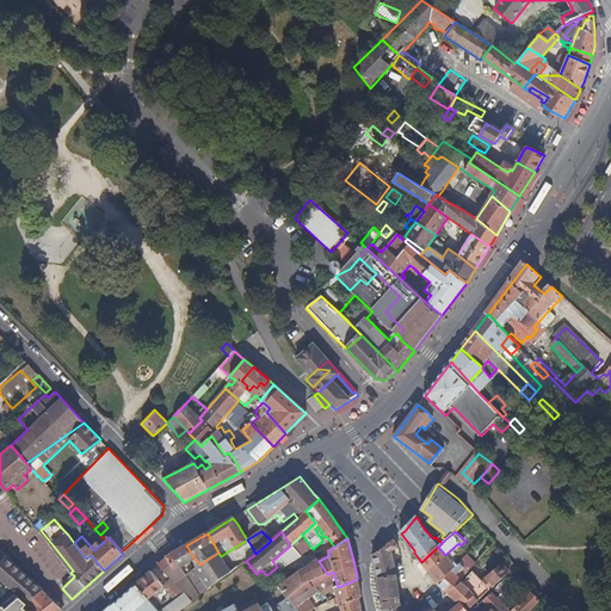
[(396,572),(393,554),(393,551),(395,550),(399,549),(394,541),(393,541),(381,550),(372,556),(375,562),(378,578),(397,575),(396,572)]
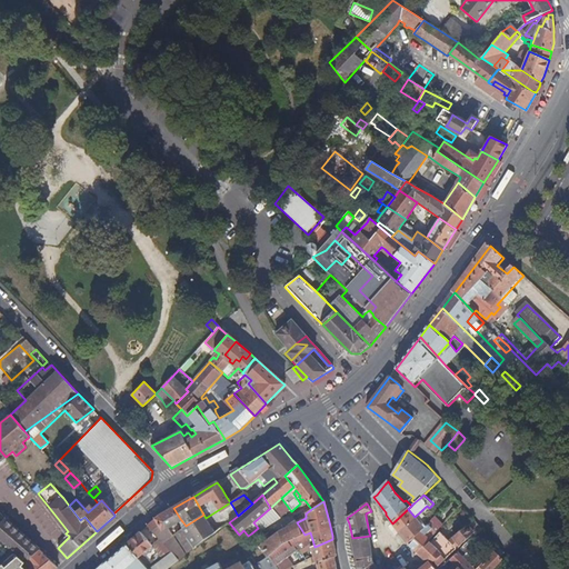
[(187,557),(172,533),(169,528),(178,522),(181,520),(173,508),(159,516),(148,526),(150,528),(159,538),(161,541),(171,552),(179,561),(183,558),(187,557)]
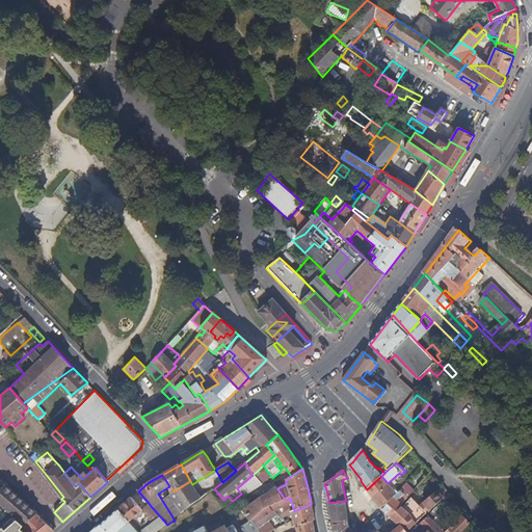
[(439,486),(429,475),(427,477),(419,486),(424,493),(431,484),(435,489),(439,486)]
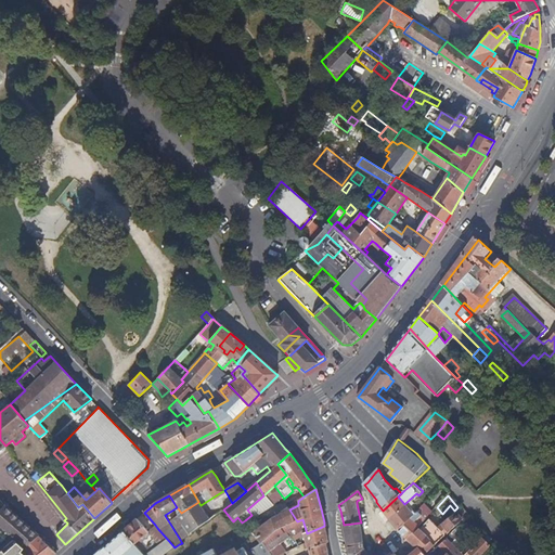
[(390,519),(405,506),(404,504),(398,497),(383,511),(387,515),(390,519)]
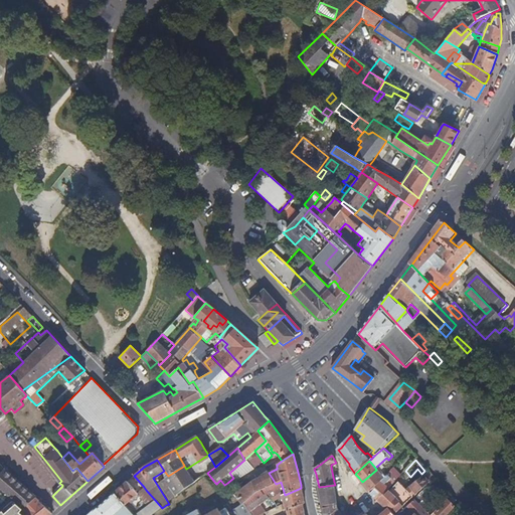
[(193,483),(195,482),(188,472),(186,469),(184,466),(176,471),(168,476),(169,479),(174,487),(178,495),(190,486),(193,483)]
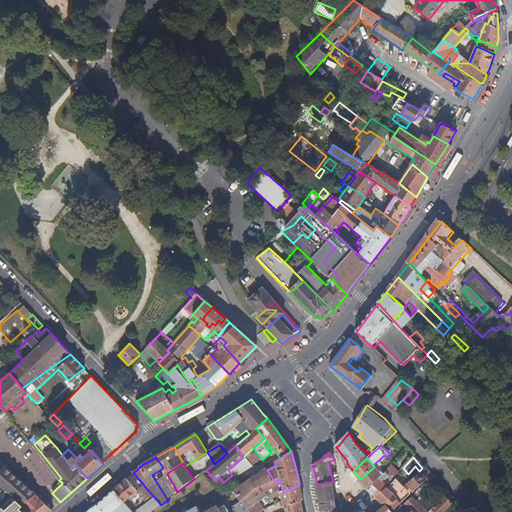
[(39,499),(0,464),(0,486),(3,490),(8,494),(14,499),(24,507),(22,509),(25,511),(33,511),(37,507),(35,505),(39,499)]
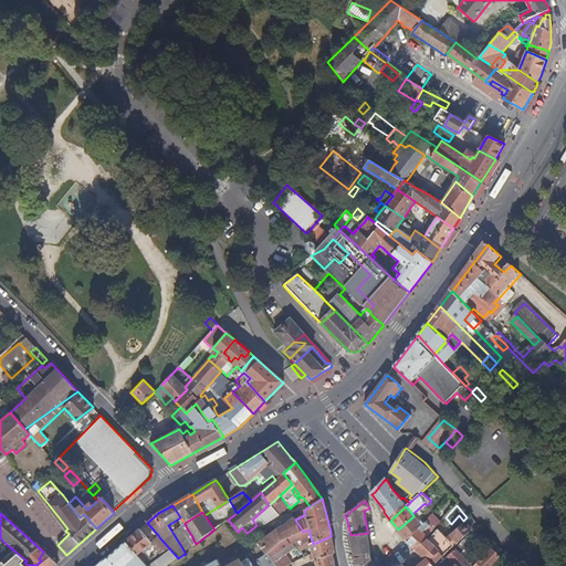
[(406,540),(423,523),(418,516),(417,519),(413,516),(398,530),(406,540)]
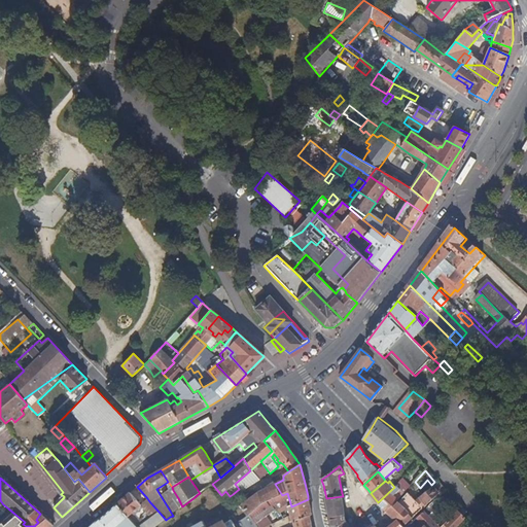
[(235,501),(230,496),(225,491),(221,495),(212,484),(207,487),(200,493),(202,497),(204,495),(211,503),(216,499),(224,508),(225,508),(235,501)]
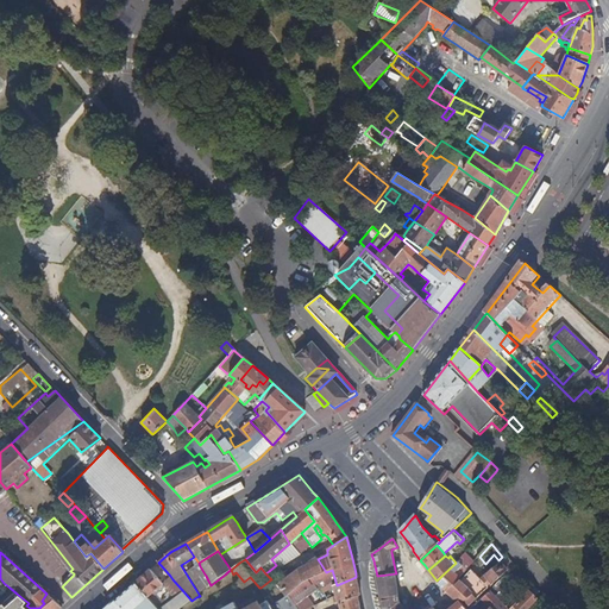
[(326,572),(318,559),(296,571),(293,573),(277,586),(284,596),(302,585),(313,579),(322,575),(326,572)]
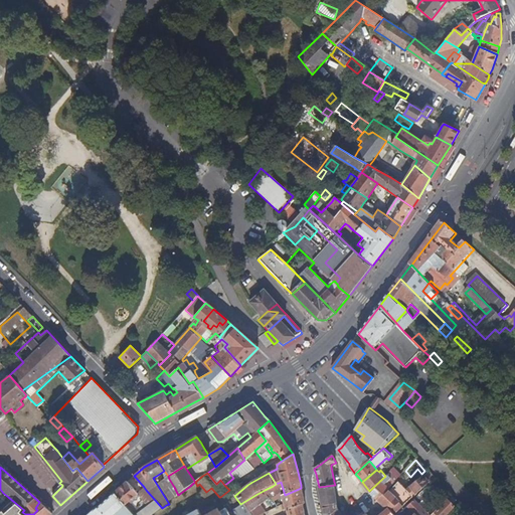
[(395,481),(388,474),(387,474),(385,476),(369,491),(377,500),(387,490),(395,481)]
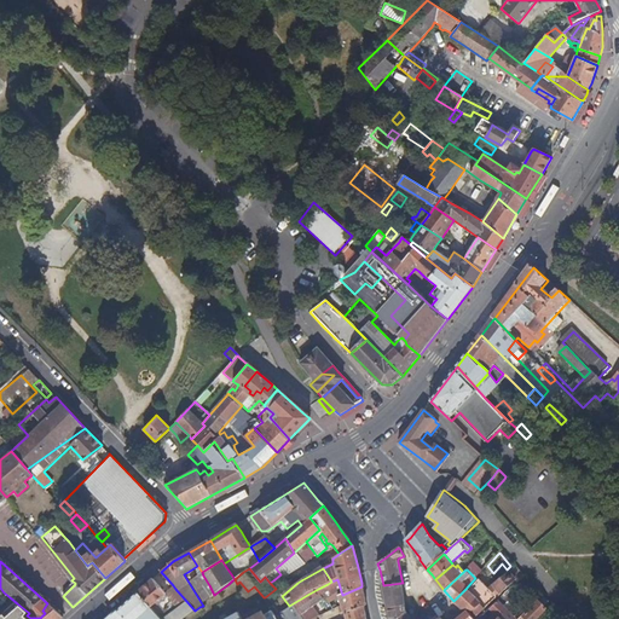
[(501,593),(518,577),(512,570),(510,571),(496,584),(495,585),(501,593)]
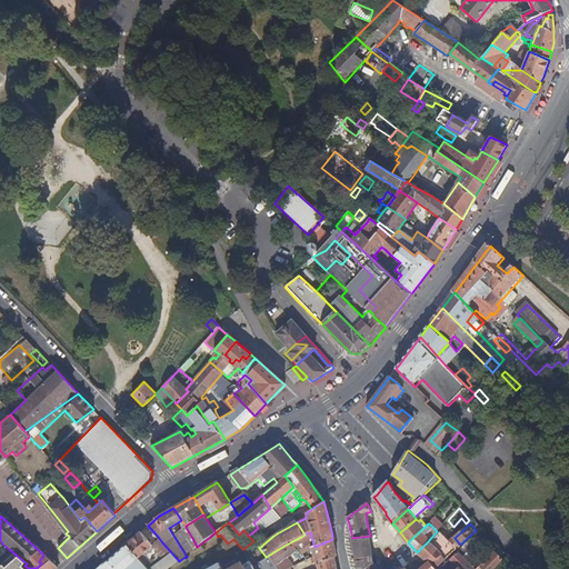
[(159,538),(150,528),(148,526),(148,527),(141,532),(152,543),(159,538)]
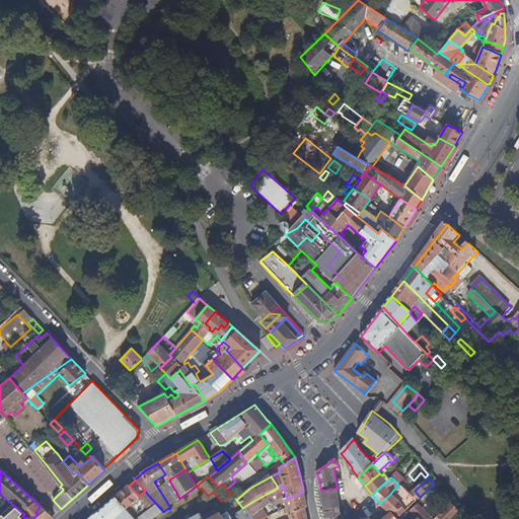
[(179,499),(175,491),(170,483),(161,488),(169,500),(172,506),(177,502),(180,500),(179,499)]
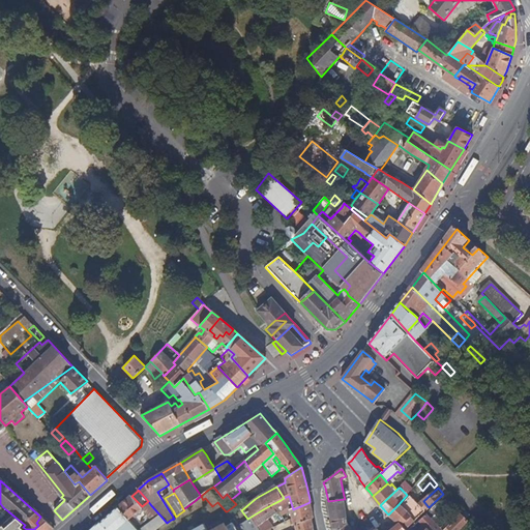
[(142,506),(131,496),(124,502),(118,507),(128,519),(142,506)]
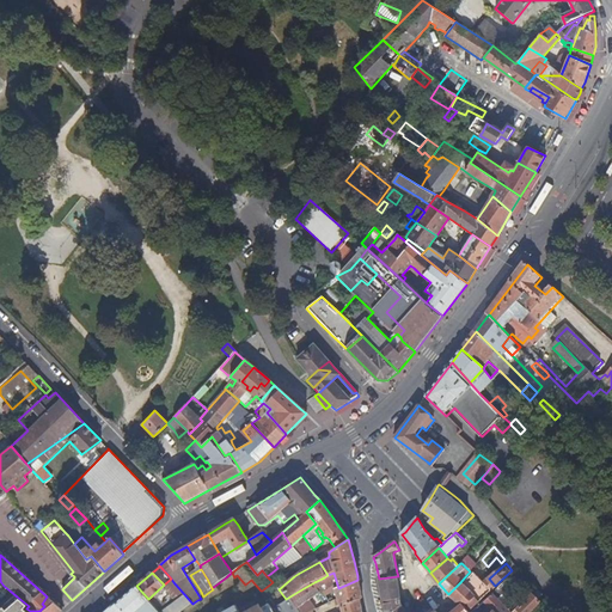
[(361,611),(361,607),(360,600),(362,598),(361,592),(357,580),(338,588),(334,573),(328,575),(324,577),(314,582),(304,588),(286,599),(271,610),(271,611),(283,611),(294,605),(295,607),(301,604),(308,599),(319,593),(326,589),(332,587),(341,611),(361,611)]
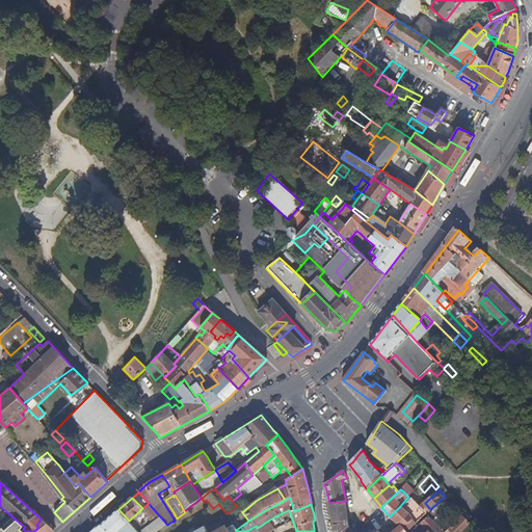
[(426,513),(413,498),(402,508),(392,519),(393,519),(400,526),(402,525),(407,531),(426,513)]
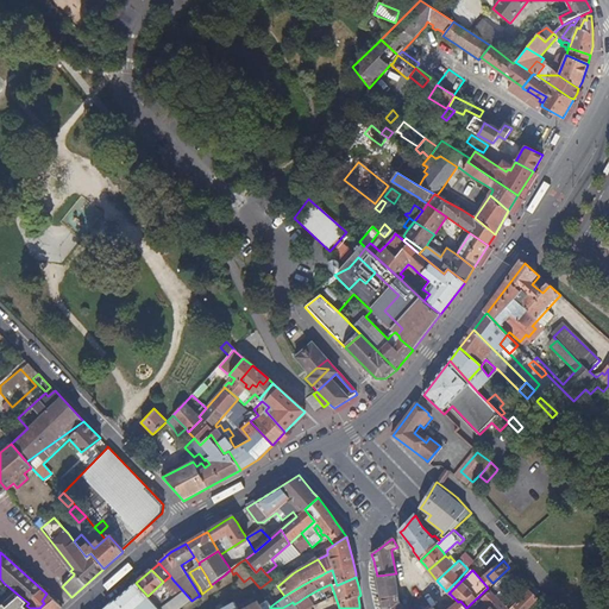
[(399,586),(396,573),(377,576),(378,577),(381,592),(382,598),(400,595),(399,586)]
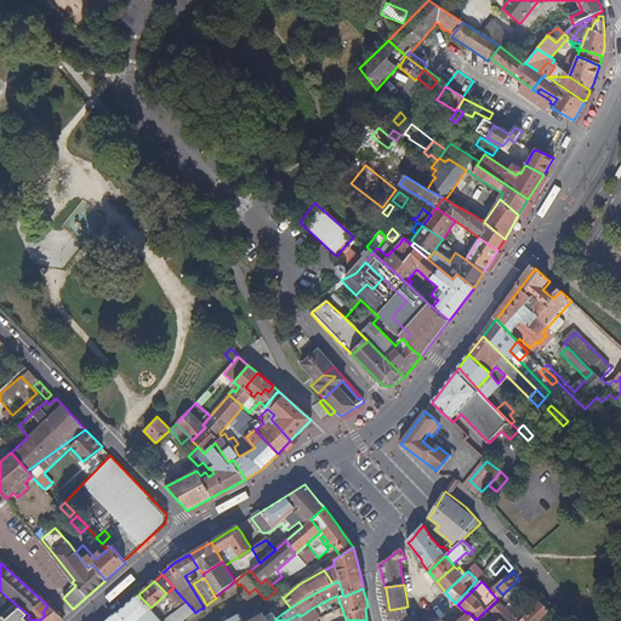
[(187,603),(176,591),(174,587),(166,593),(180,609),(187,603)]
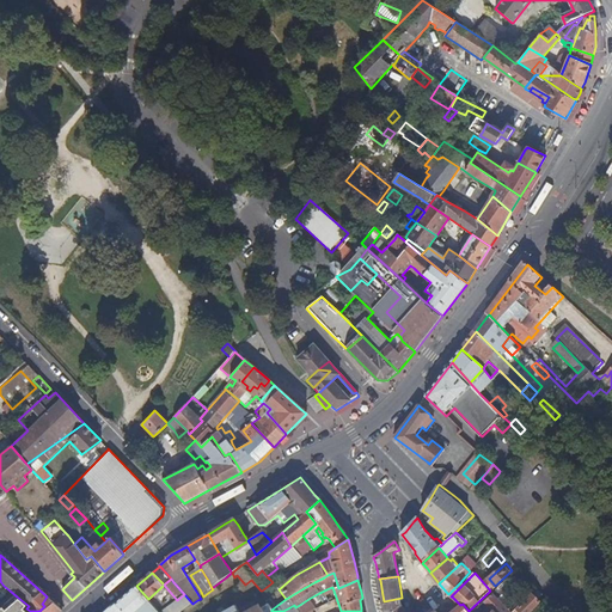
[(451,597),(463,585),(460,582),(448,594),(451,597)]
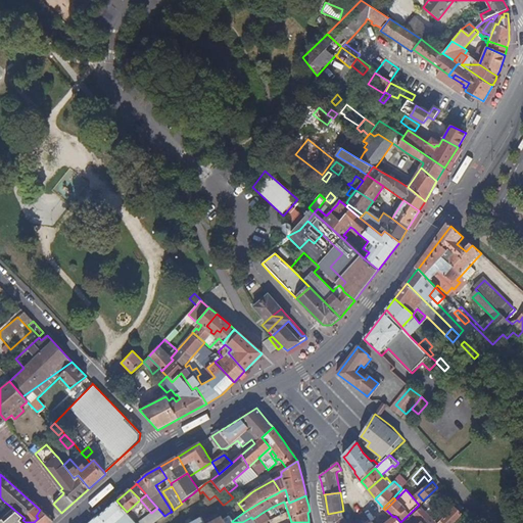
[(133,518),(130,515),(127,512),(116,501),(106,510),(99,516),(105,522),(120,522),(119,521),(123,518),(128,522),(133,518)]
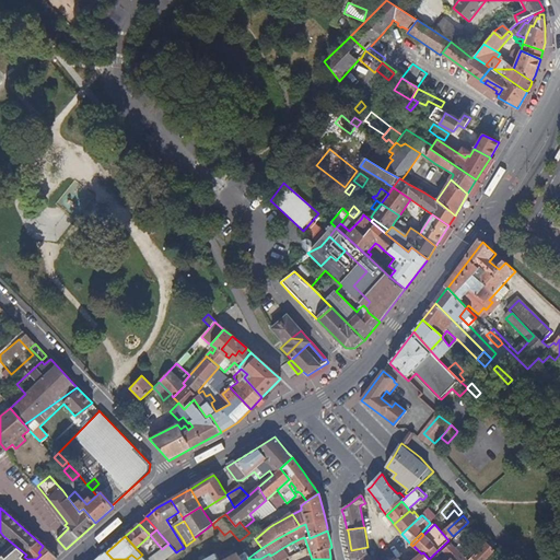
[(261,548),(255,539),(253,536),(237,547),(233,550),(240,559),(245,559),(248,558),(261,548)]
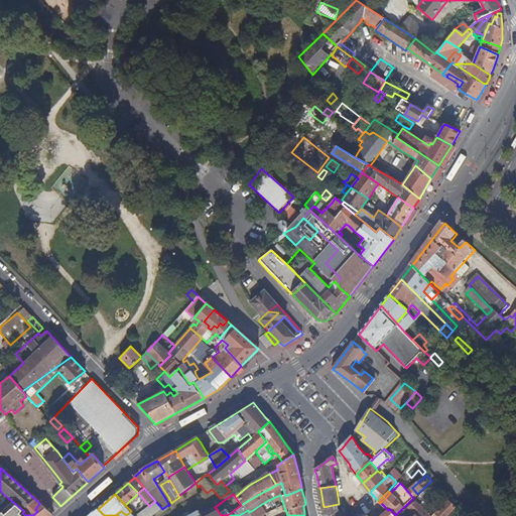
[(445,515),(448,513),(457,506),(448,499),(440,508),(438,509),(436,511),(436,512),(439,515),(445,515)]
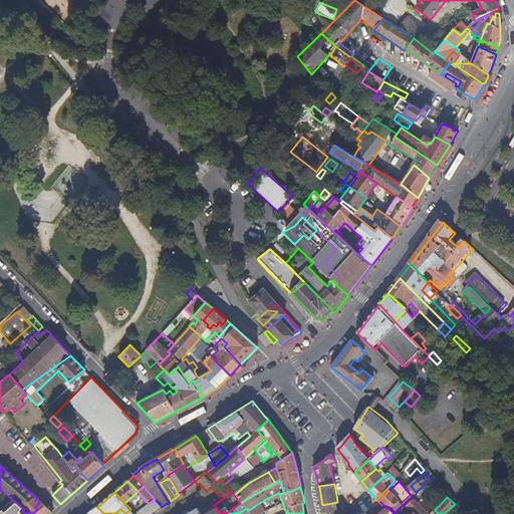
[(423,505),(415,498),(407,505),(416,513),(424,506),(423,505)]
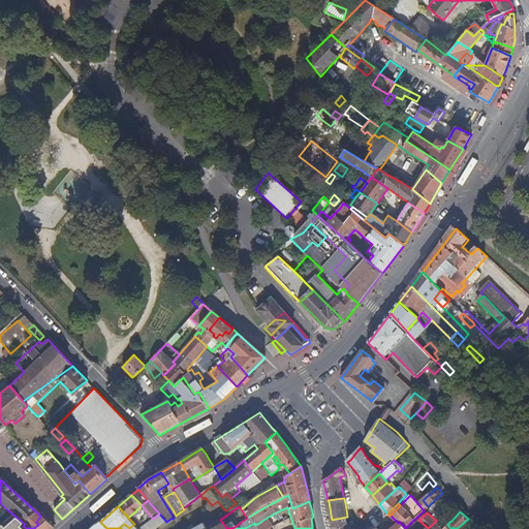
[(156,528),(161,526),(166,522),(159,514),(153,519),(139,528),(156,528)]
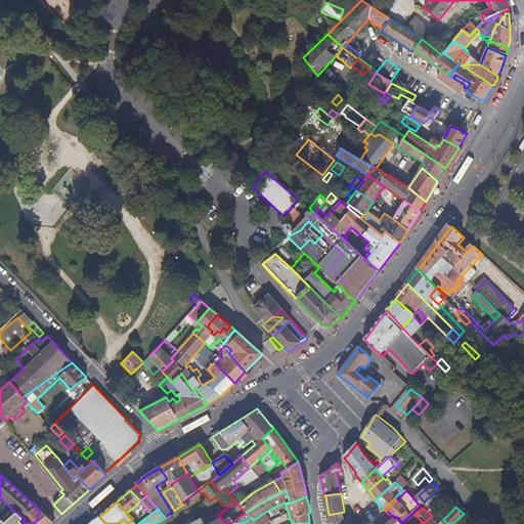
[(0,523),(26,523),(23,521),(25,519),(14,511),(0,523)]
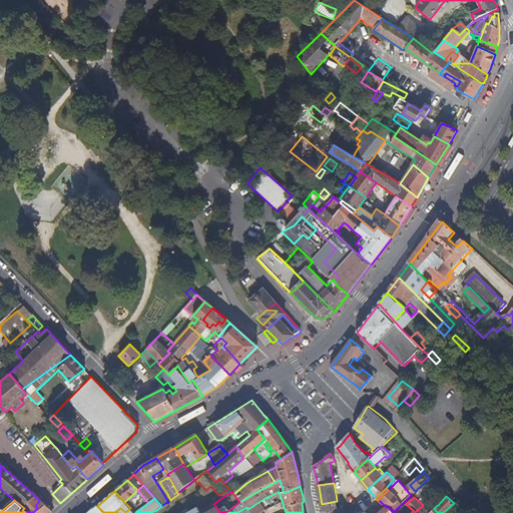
[(48,512),(52,510),(39,500),(35,506),(37,508),(33,512),(48,512)]
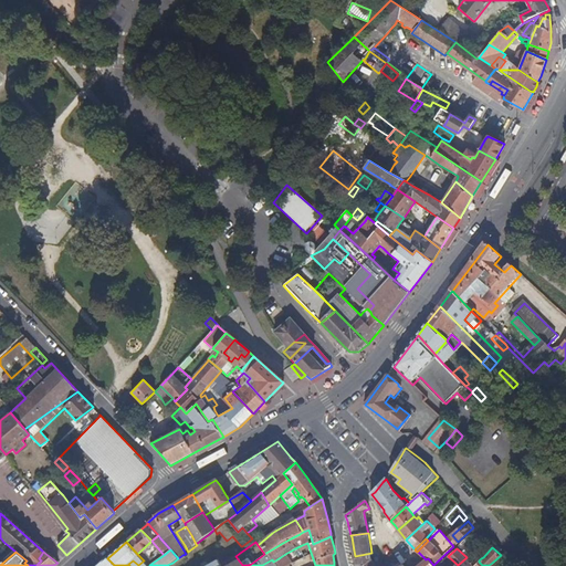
[(377,565),(374,561),(373,558),(371,553),(355,556),(356,565),(377,565)]
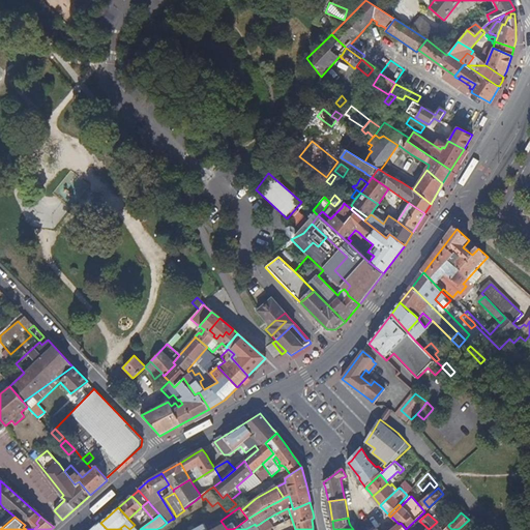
[(463,529),(468,529),(474,526),(474,525),(469,520),(461,527),(463,529)]
